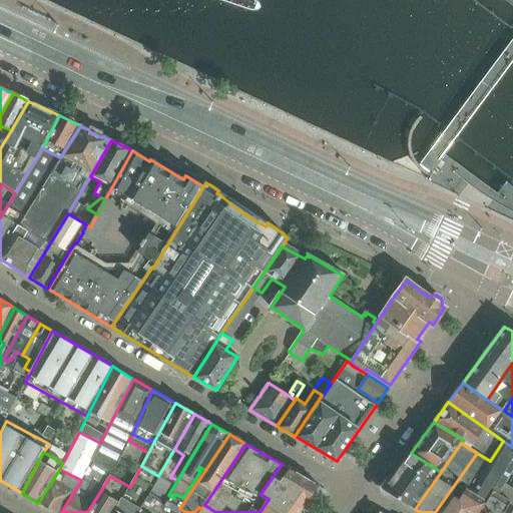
[(441,472),(411,453),(384,490),(415,509),(441,472)]
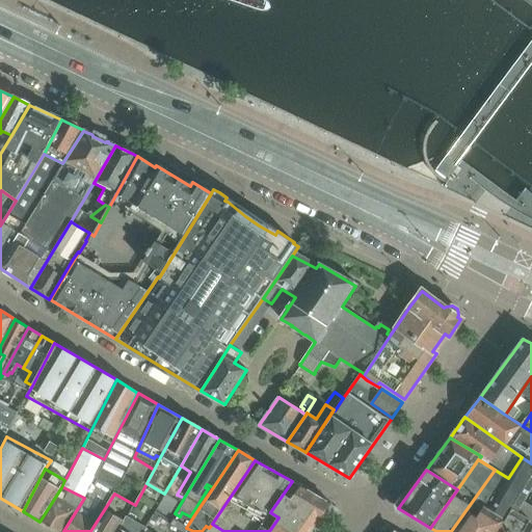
[(508,478),(495,470),(451,531),(498,531),(508,515),(491,505),(508,478)]
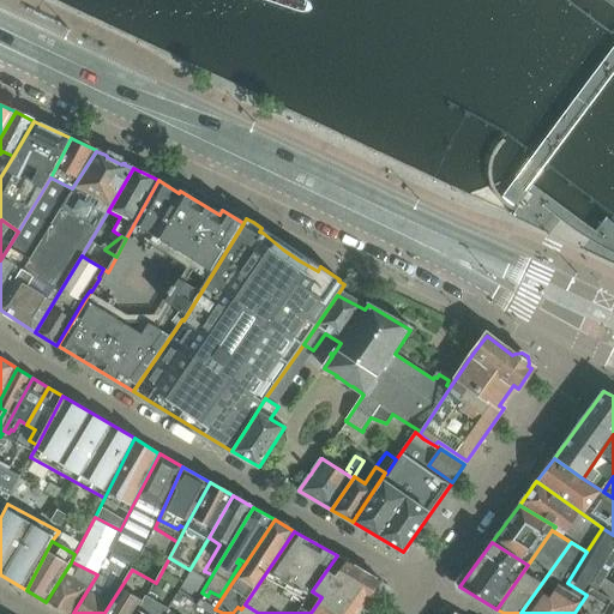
[(337,555),(312,591),(321,597),(311,613),(312,613),(357,613),(381,582),(337,555)]
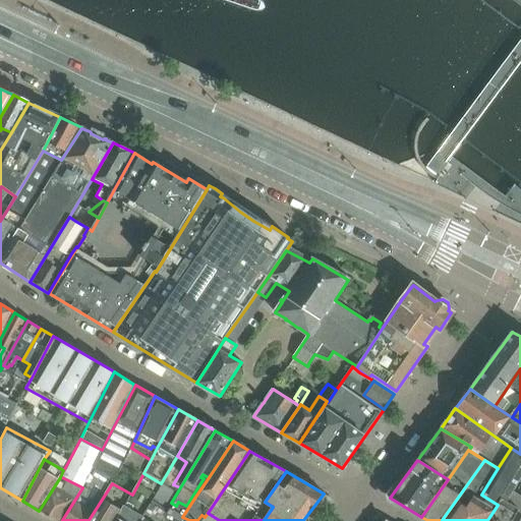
[(161,483),(143,473),(132,495),(122,511),(115,520),(138,520),(140,518),(141,517),(142,515),(161,483)]
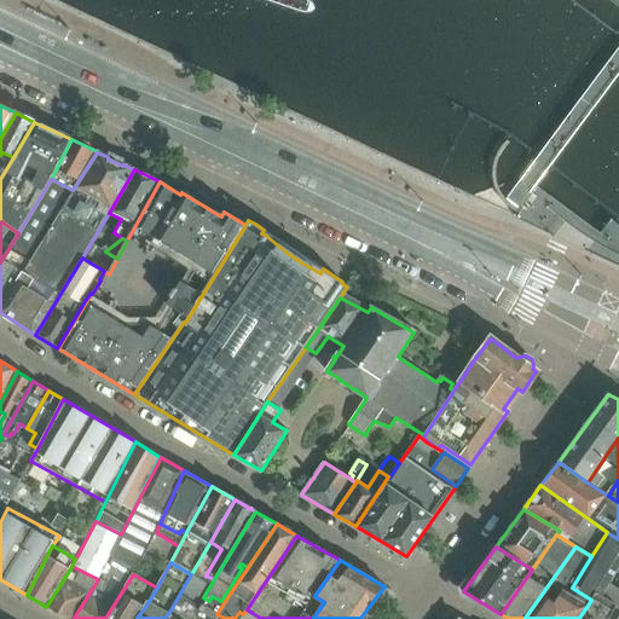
[(65,618),(74,618),(98,579),(71,566),(71,567),(46,607),(65,618)]
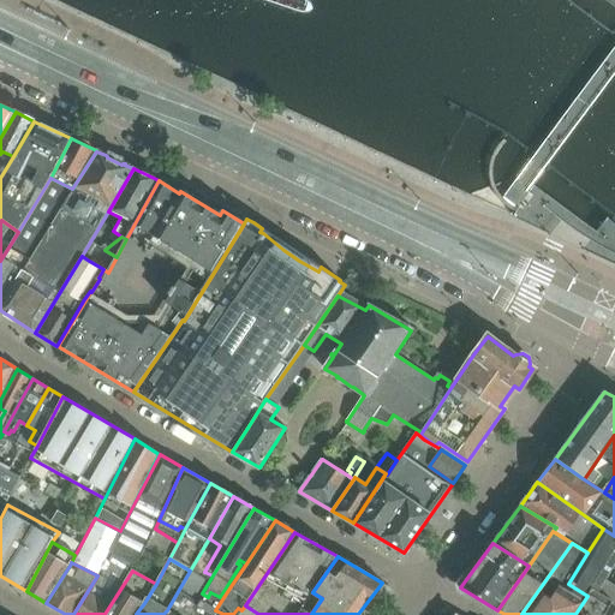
[(156,584),(132,571),(105,614),(136,614),(144,603),(156,584)]
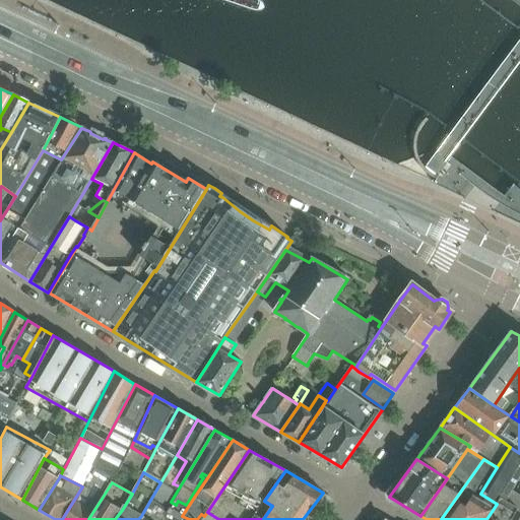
[(505,501),(500,498),(497,504),(486,519),(519,519),(519,515),(516,512),(518,509),(505,501)]
